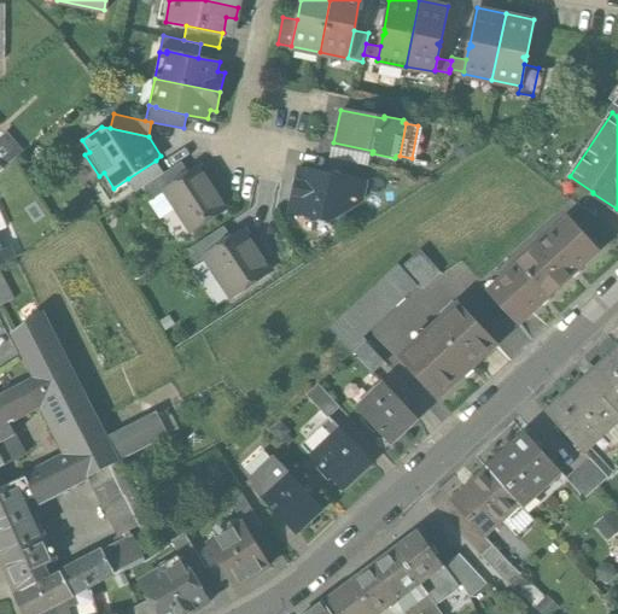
[(0,170),(4,168),(18,156),(0,135),(0,134),(0,170)]
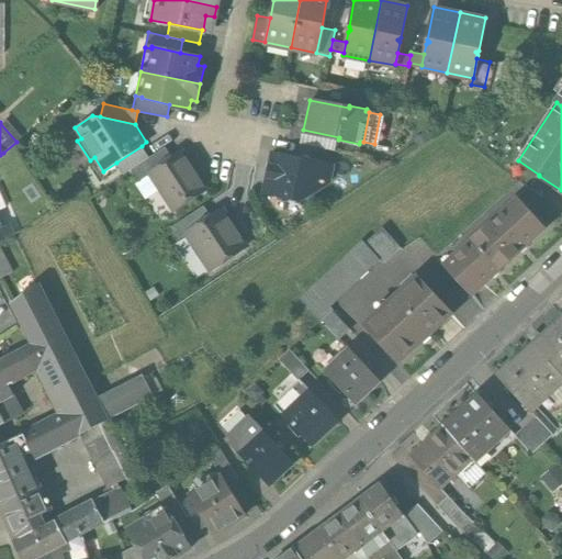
[(148,156),(142,146),(116,163),(123,174),(132,168),(148,156)]
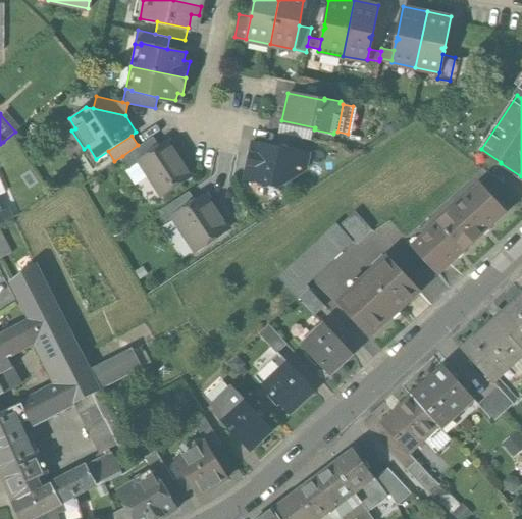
[(138,145),(122,156),(129,166),(140,160),(139,159),(160,146),(153,136),(138,145)]
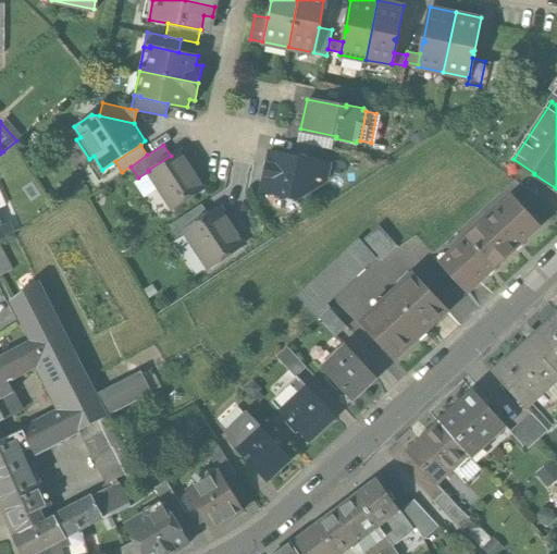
[(491,161),(472,147),(467,156),(485,169),(491,161)]
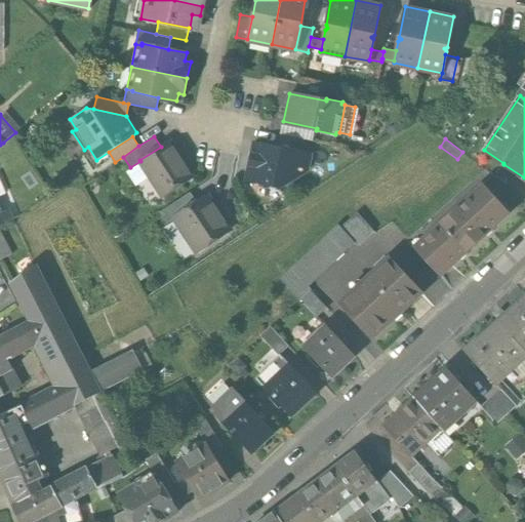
[(161,147),(139,160),(140,161),(162,194),(192,175),(169,141),(161,147)]
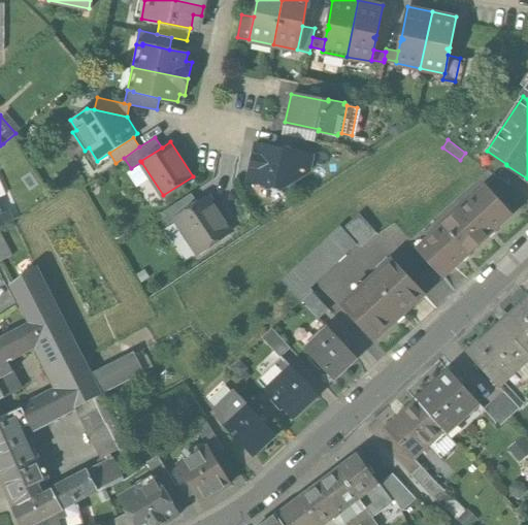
[(258,142),(250,182),(298,192),(306,152),(258,142)]
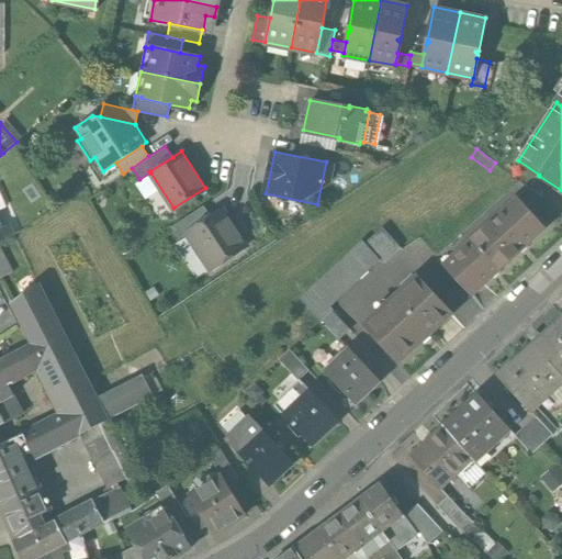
[(517,194),(444,261),(472,293),(546,225),(517,194)]
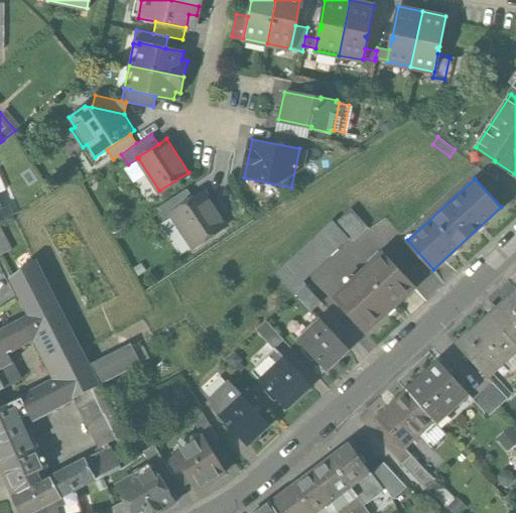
[(186,187),(156,208),(164,219),(171,214),(171,213),(194,198),(186,187)]
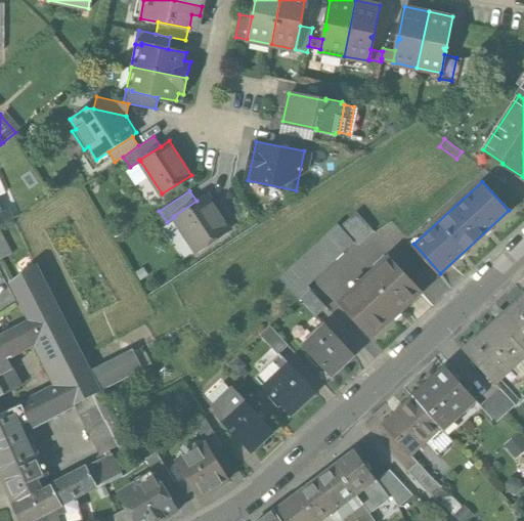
[(229,228),(207,194),(197,201),(174,216),(174,217),(195,250),(229,228)]
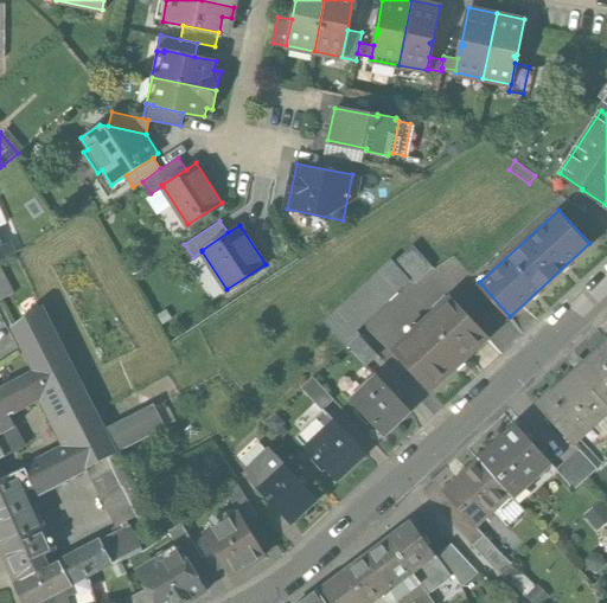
[(0,243),(0,262),(14,252),(8,241),(0,243)]
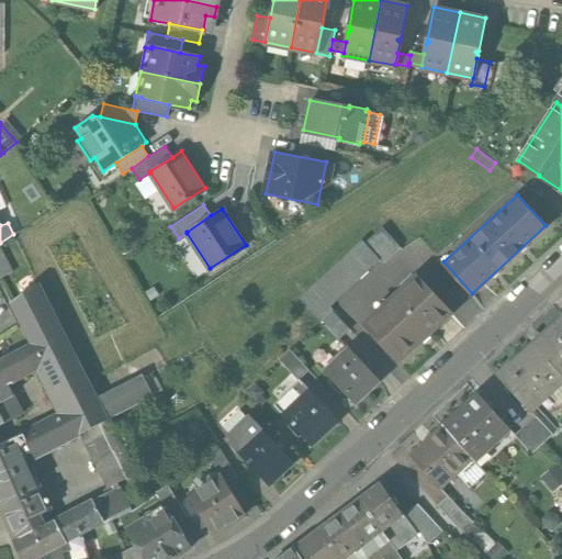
[(361,238),(311,286),(328,305),(379,258),(382,260),(400,244),(382,225),(364,242),(361,238)]
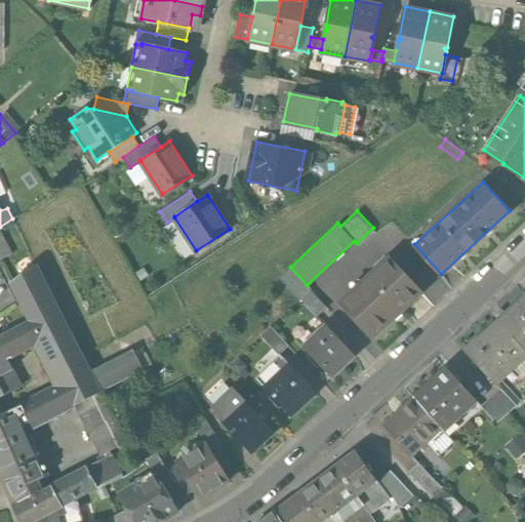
[(0,258),(12,252),(0,229),(0,258)]
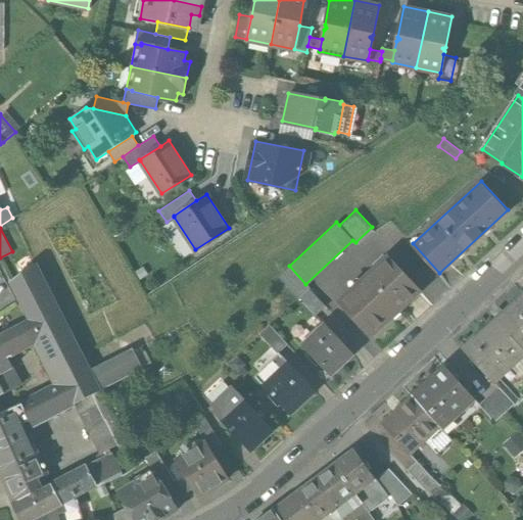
[(387,255),(338,301),(370,335),(419,289),(387,255)]
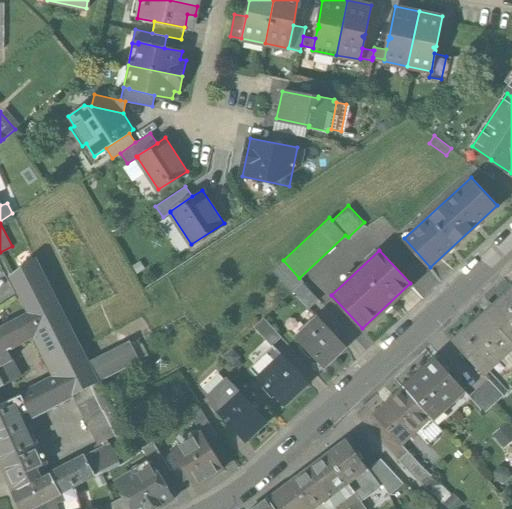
[(34,258),(11,275),(30,311),(54,299),(34,258)]
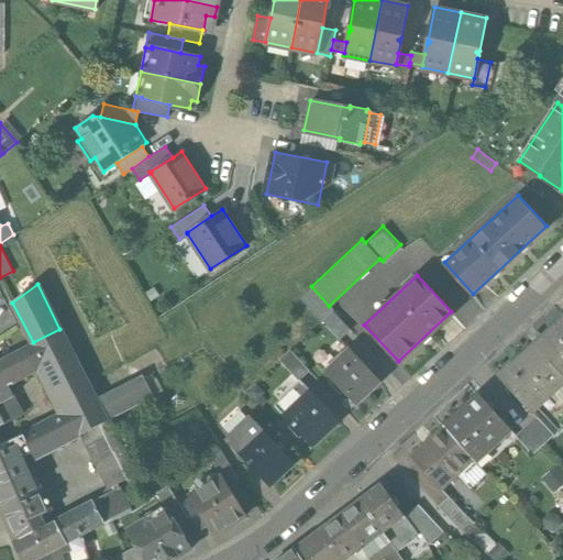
[(350,328),(332,309),(322,319),(340,338),(350,328)]
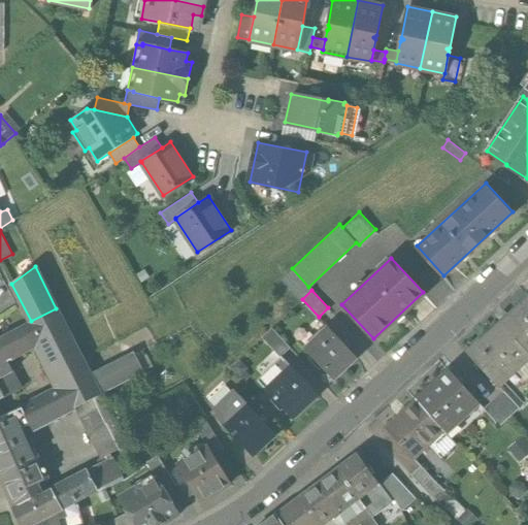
[(527,296),(500,321),(501,323),(527,351),(527,296)]
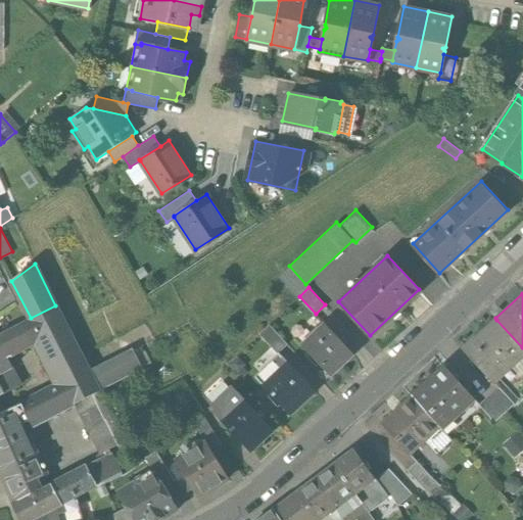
[(88,370),(55,305),(31,318),(42,338),(63,381),(22,404),(30,419),(33,424),(77,402),(98,390),(88,370)]
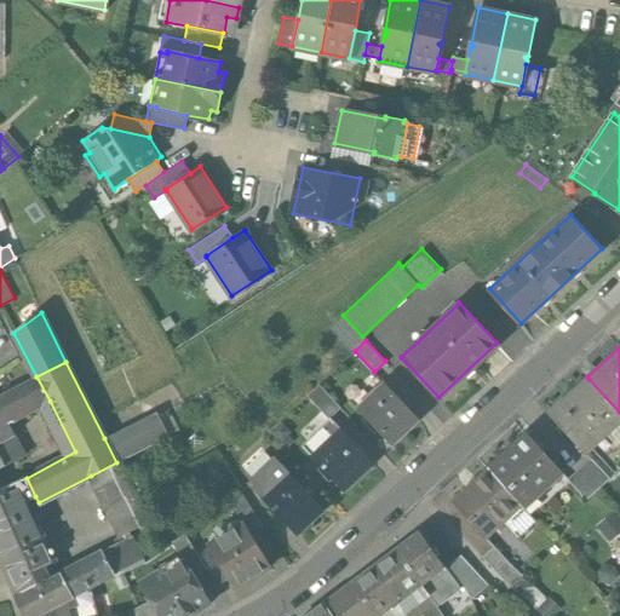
[(36,376),(0,396),(0,489),(1,489),(0,487),(0,466),(5,464),(0,455),(0,427),(50,401),(36,376)]
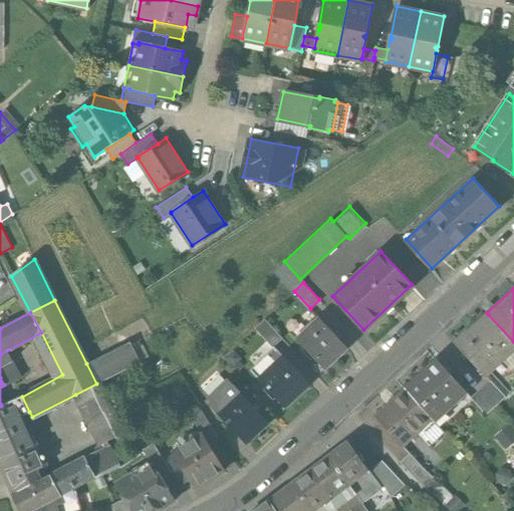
[(513,341),(488,314),(465,335),(465,334),(456,342),(482,370),(500,354),(504,359),(513,349),(513,341)]
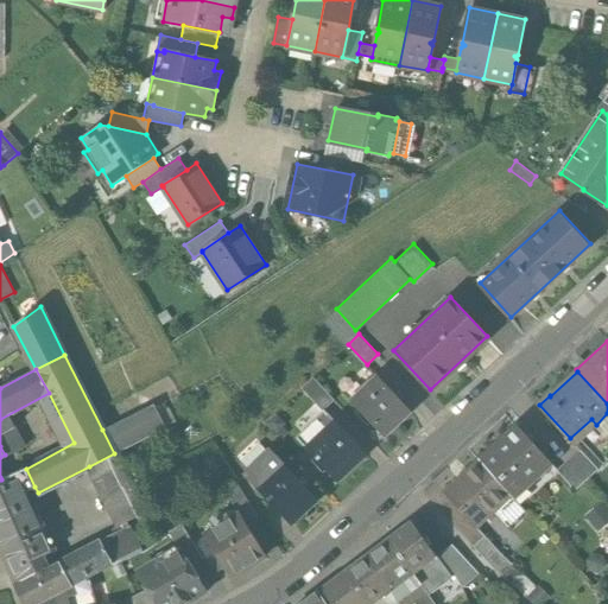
[(334,399),(312,376),(302,387),(323,409),(334,399)]
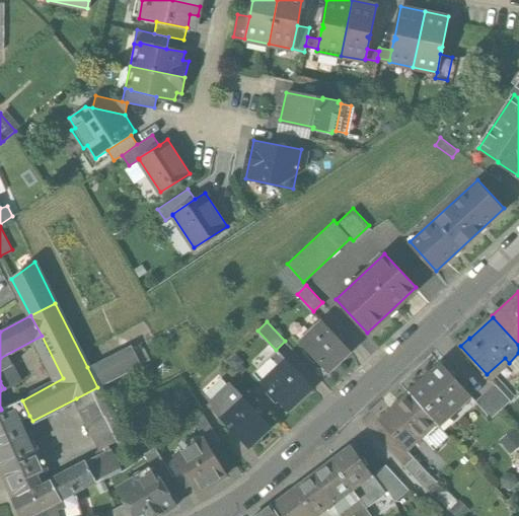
[(322,322),(302,342),(327,370),(349,351),(322,322)]
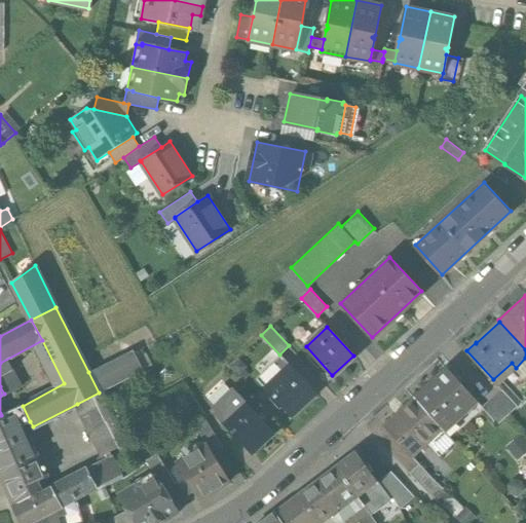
[(134,349),(88,372),(99,393),(144,370),(134,349)]
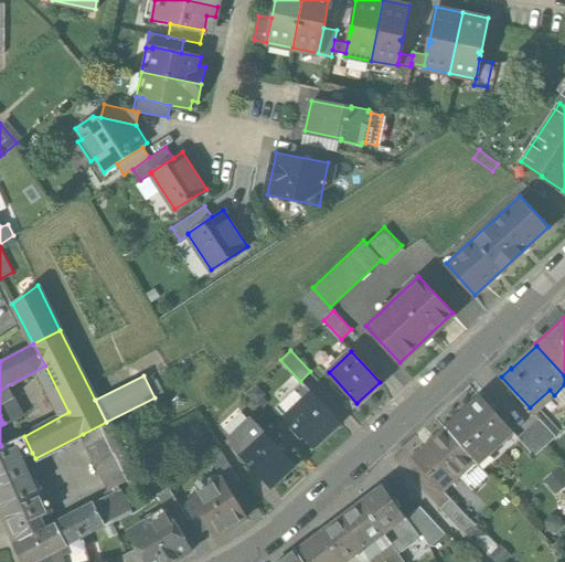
[(312,392),(306,399),(296,389),(277,406),(312,445),(339,421),(312,392)]
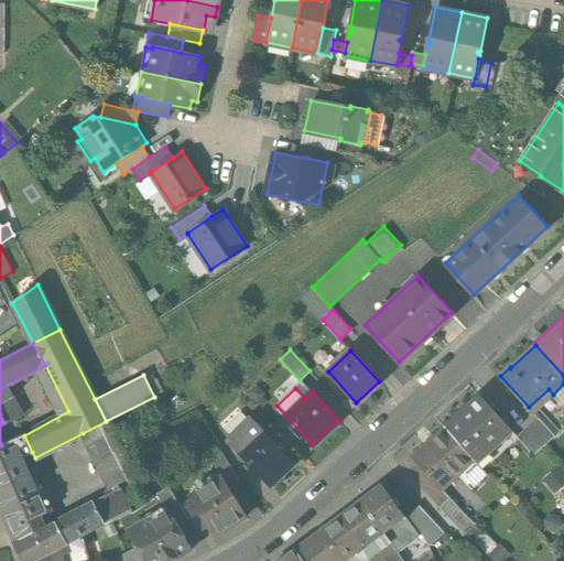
[(480,396),(445,428),(446,429),(474,459),(486,448),(489,452),(512,431),(480,396)]
